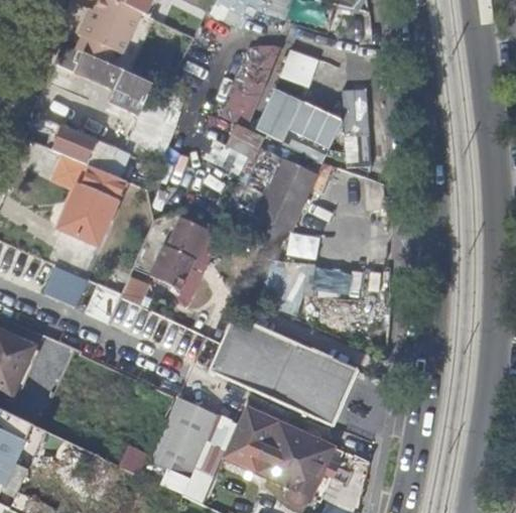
[(77,48),(109,62),(115,48),(123,51),(141,12),(115,0),(99,0),(89,20),(85,18),(78,33),(83,35),(77,48)]
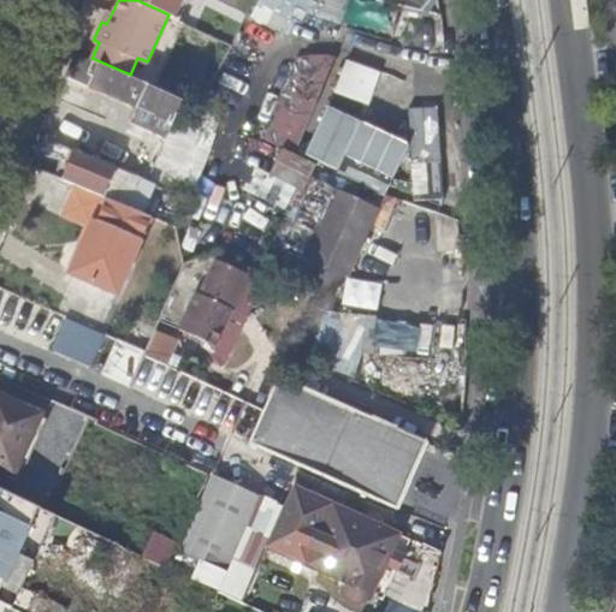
[(138,0),(169,13),(173,0),(138,0)]
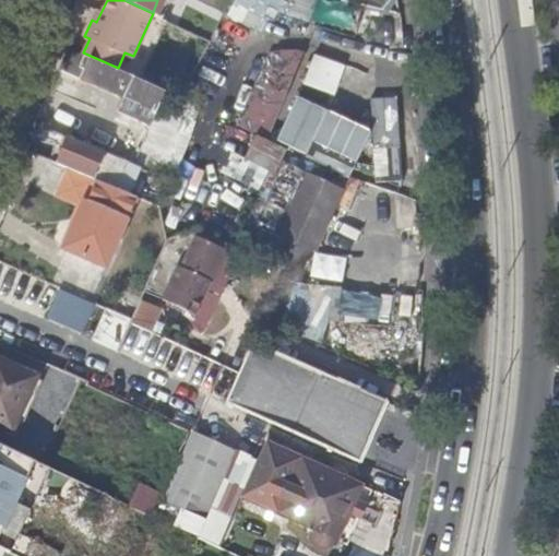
[(235,0),(230,19),(259,26),(264,6),(309,18),(313,0),(235,0)]
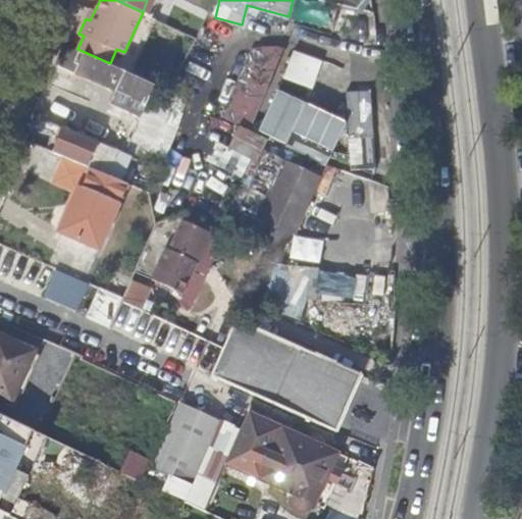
[(315,0),(311,19),(325,22),(329,3),(315,0)]
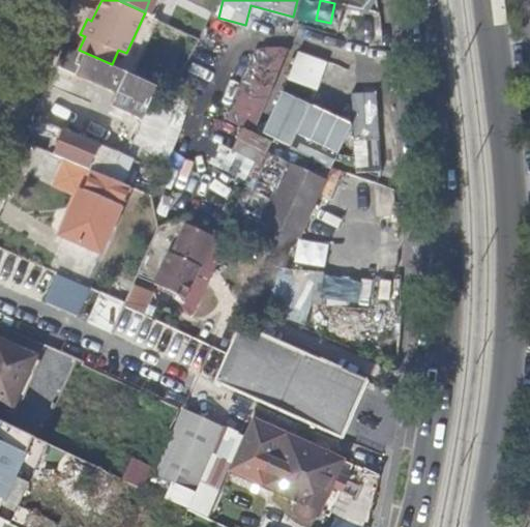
[(57,62),(120,91),(128,72),(112,64),(79,50),(65,44),(57,62)]
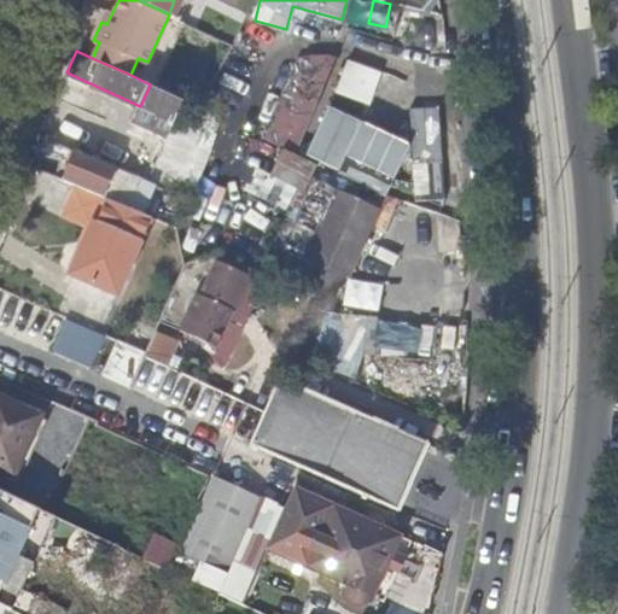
[(426,83),(437,60),(425,54),(414,79),(426,83)]
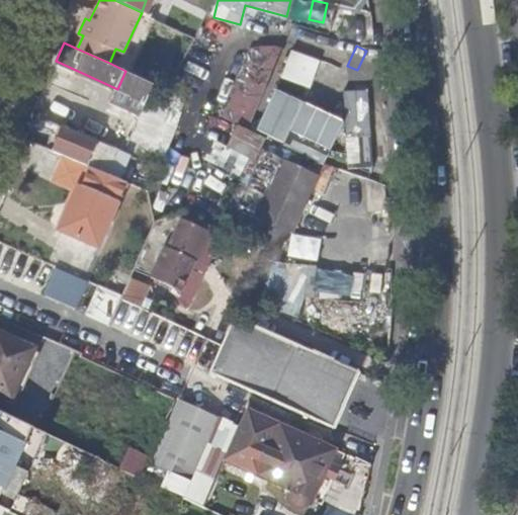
[(235,120),(254,130),(277,79),(281,71),(258,70),(235,120)]
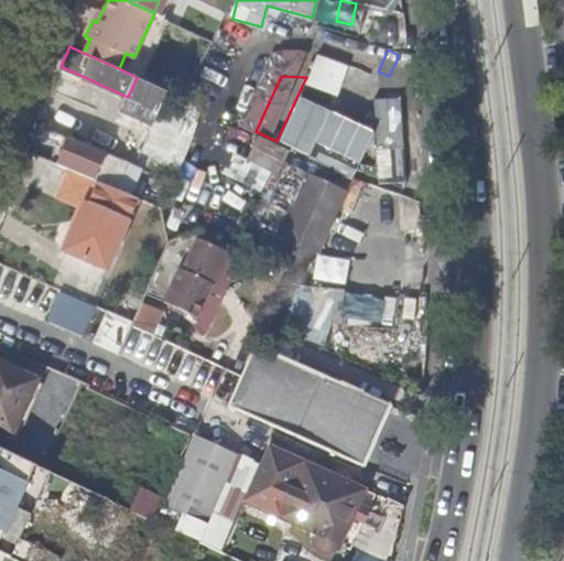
[(151,125),(166,90),(137,77),(128,97),(121,111),(151,125)]
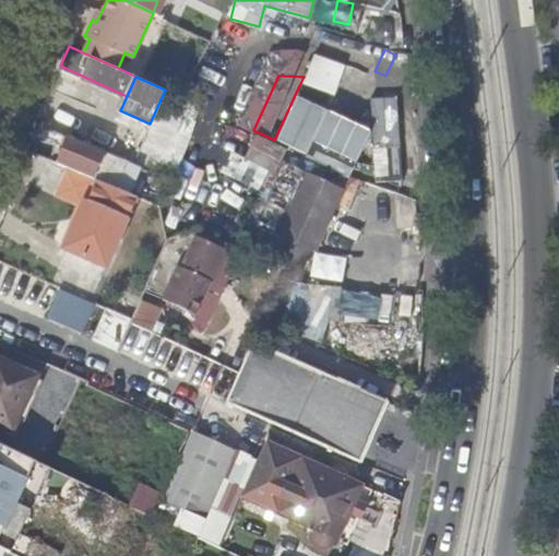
[(334,167),(360,179),(394,104),(368,93),(334,167)]
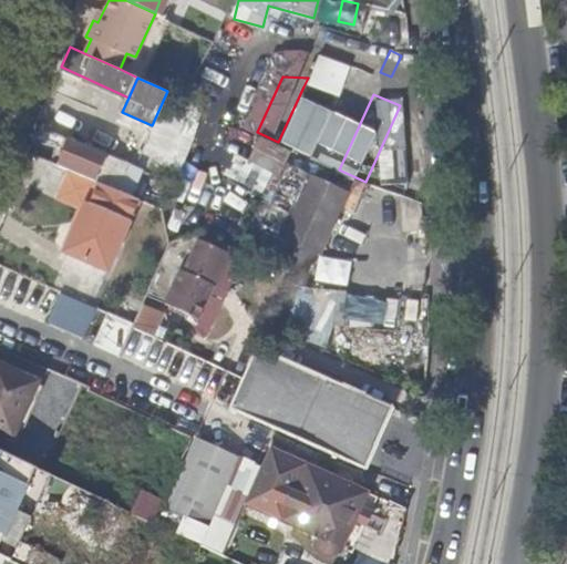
[(55,130),(65,134),(76,140),(90,110),(68,101),(55,130)]
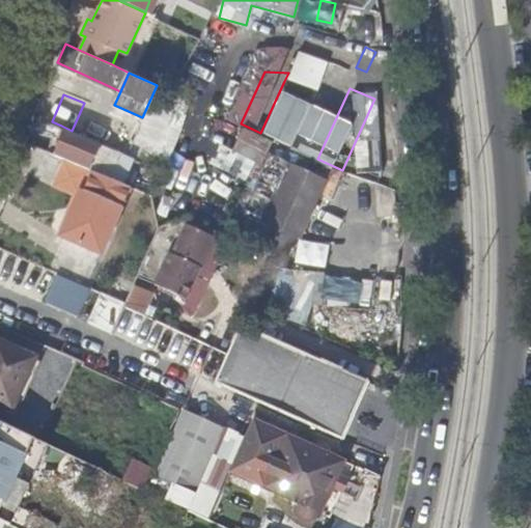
[(59,134),(52,153),(92,169),(112,177),(128,185),(139,159),(127,154),(72,131),(61,126),(51,121),(31,113),(28,123),(59,134)]
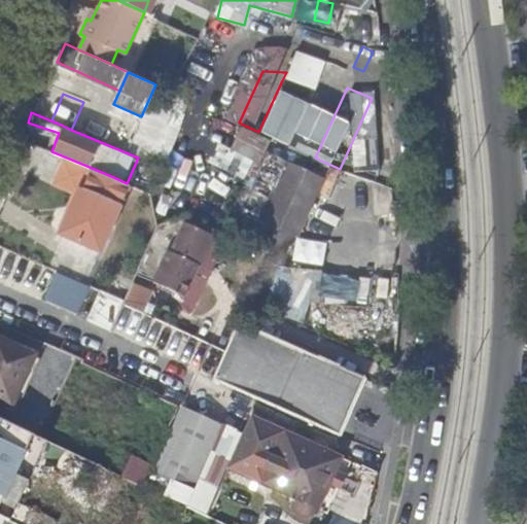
[(251,148),(258,132),(239,123),(232,139),(251,148)]
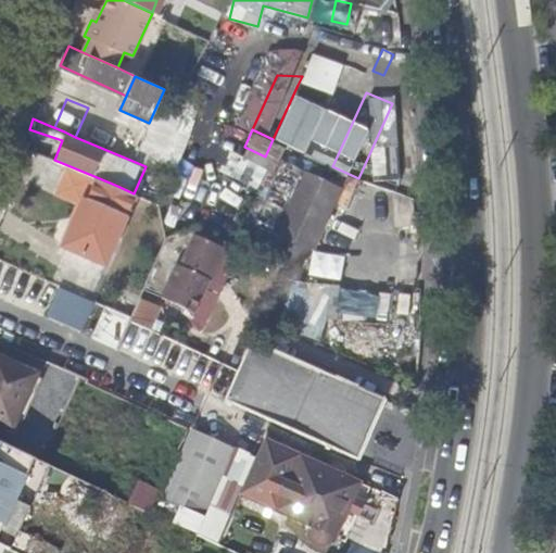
[(354,189),(358,178),(332,166),(327,177),(340,183),(349,187),(354,189)]
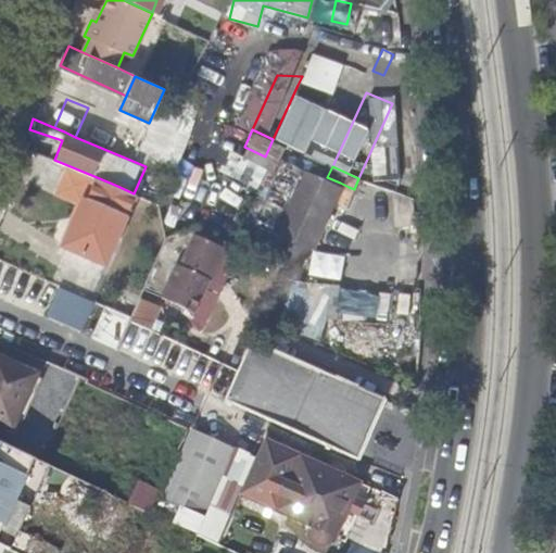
[(312,244),(326,213),(340,183),(327,177),(304,167),(264,253),(297,267),(307,242),(312,244)]
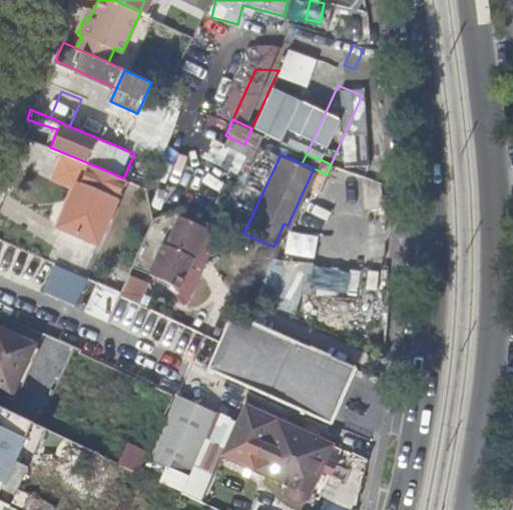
[(108,171),(89,163),(70,209),(65,212),(60,223),(62,228),(100,245),(128,180),(123,178),(108,171)]
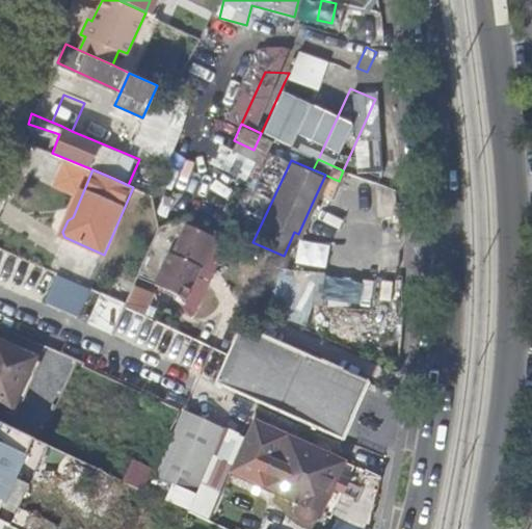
[(320,207),(334,179),(325,175),(312,204),(320,207)]
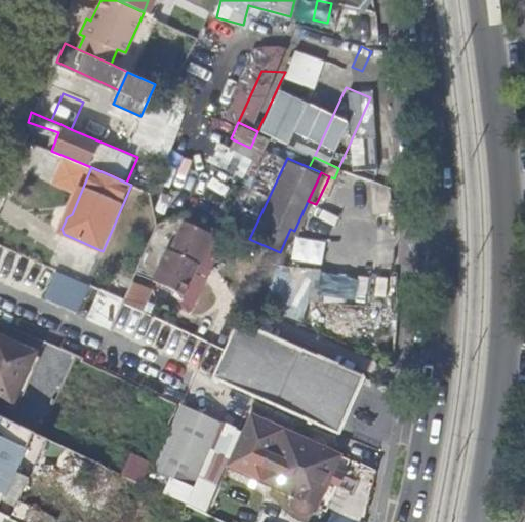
[(185,293),(197,268),(199,263),(195,259),(208,231),(187,221),(172,249),(168,247),(153,279),(185,293)]
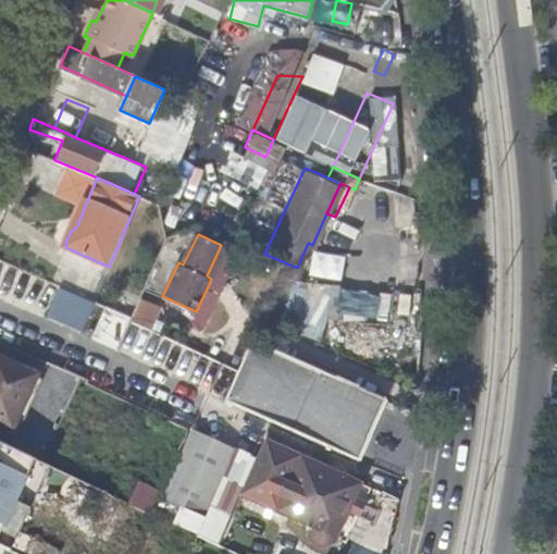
[(211,279),(209,284),(214,286),(232,249),(221,245),(207,275),(211,279)]
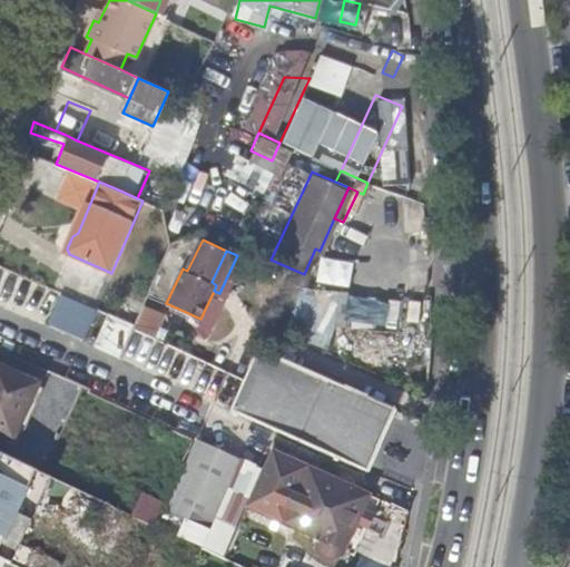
[(293,273),(274,315),(287,322),(291,315),(304,284),(306,280),(293,273)]
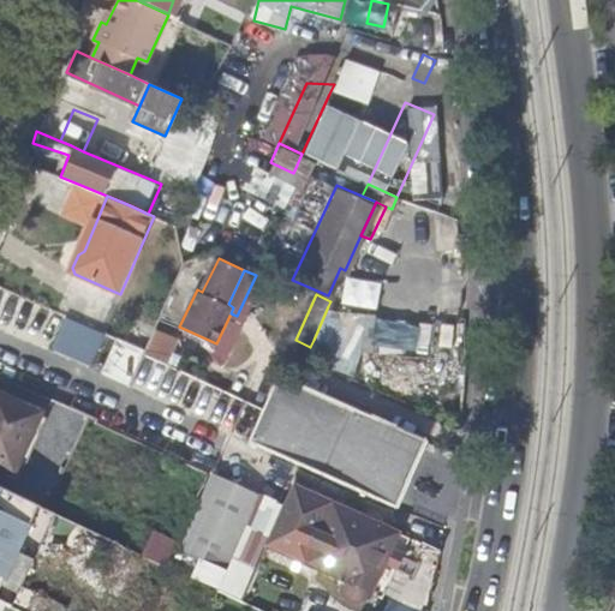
[(328,306),(314,340),(428,349),(433,315),(328,306)]
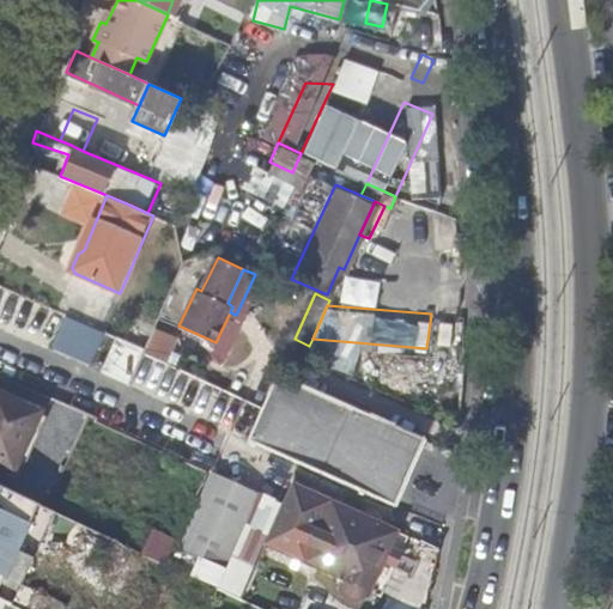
[(66,314),(53,345),(92,361),(105,330),(66,314)]
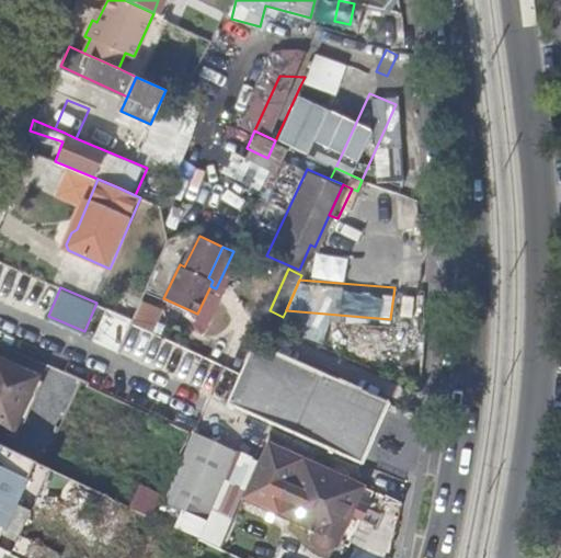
[(152,329),(163,307),(142,298),(133,319),(152,329)]
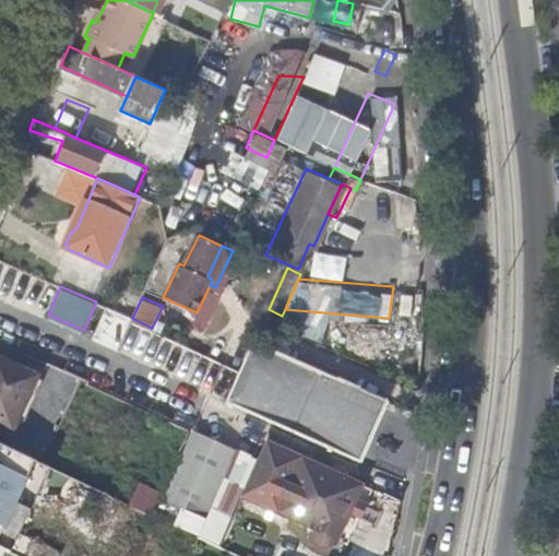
[(104,306),(94,340),(121,347),(131,314),(104,306)]
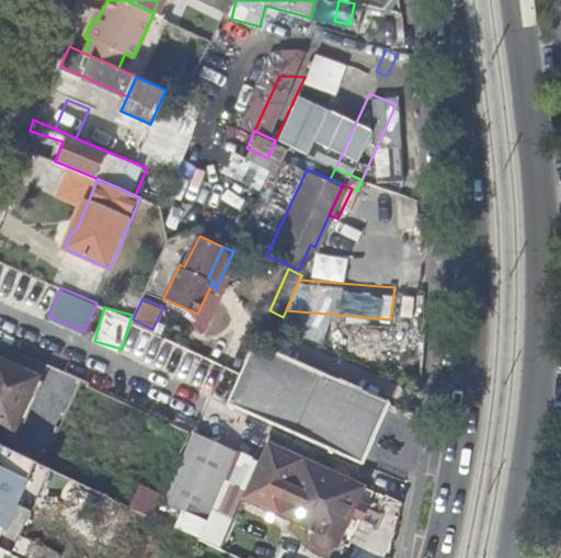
[(228,400),(279,424),(363,464),(390,403),(255,343),(241,374),(228,400)]
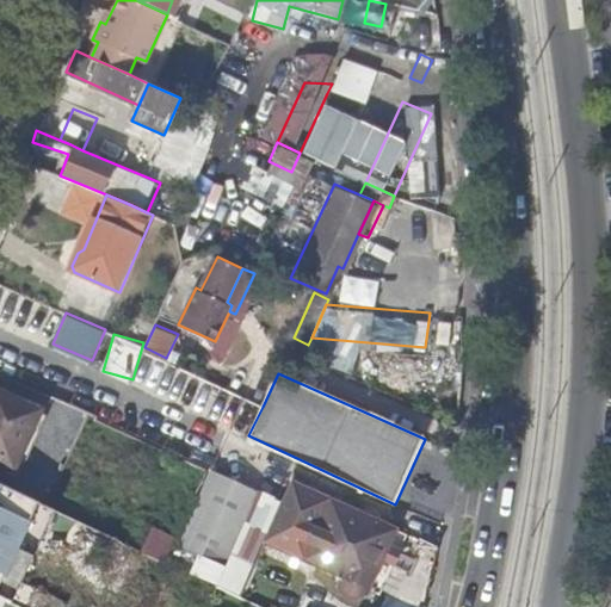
[(0,391),(0,465),(13,471),(41,410),(0,391)]
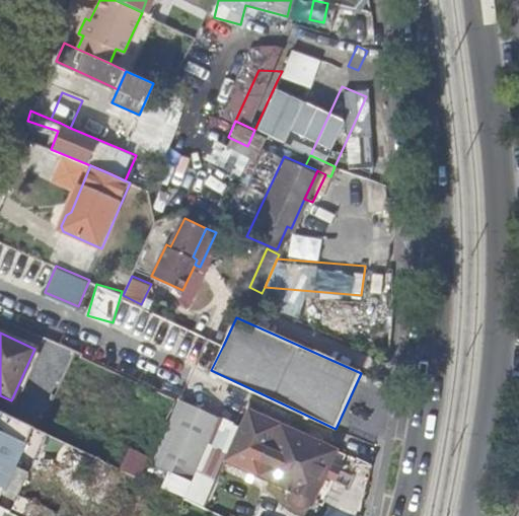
[(152,463),(192,482),(222,418),(181,399),(152,463)]
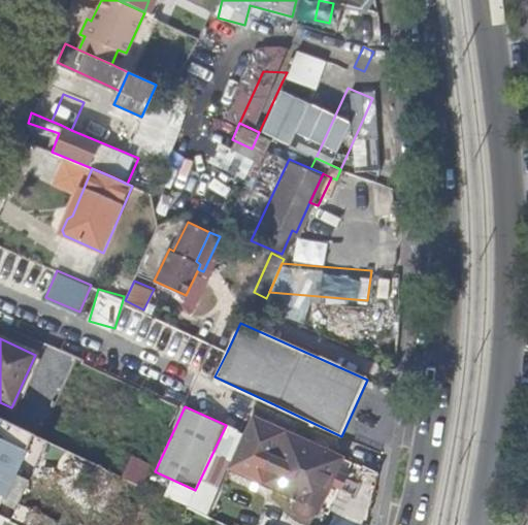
[(319,509),(341,458),(286,432),(262,484),(295,499),(294,502),(294,506),(295,510),(296,513),(299,515),(303,517),(306,517),(310,517),(314,515),(317,513),(319,509)]
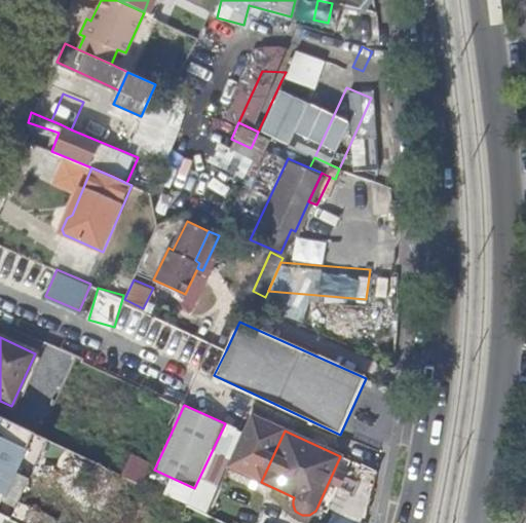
[(0,514),(6,517),(36,454),(0,437),(0,514)]
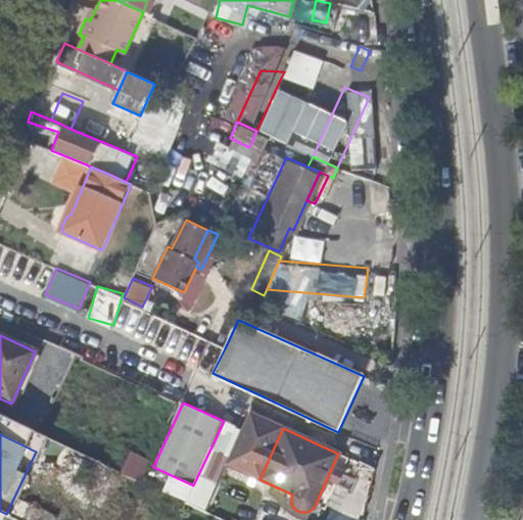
[(121,469),(144,479),(153,458),(131,447),(121,469)]
